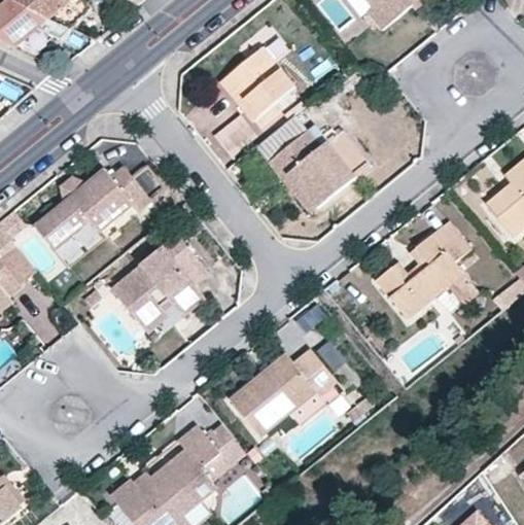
[(0,0),(0,41),(11,46),(33,28),(49,35),(58,38),(67,27),(79,18),(89,6),(82,0),(125,0),(135,5),(141,0),(0,0)]
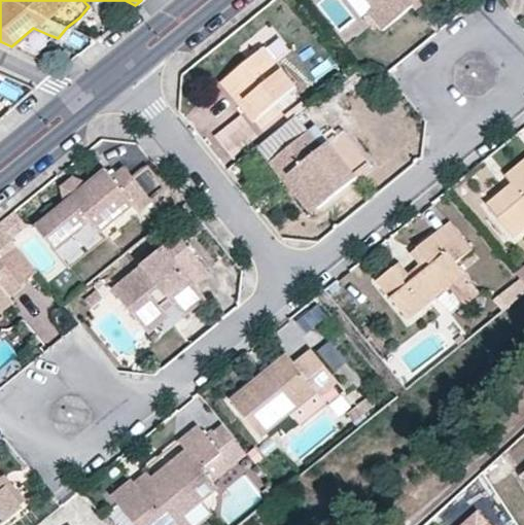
[(364,0),(372,8),(379,4),(376,0),(364,0)]
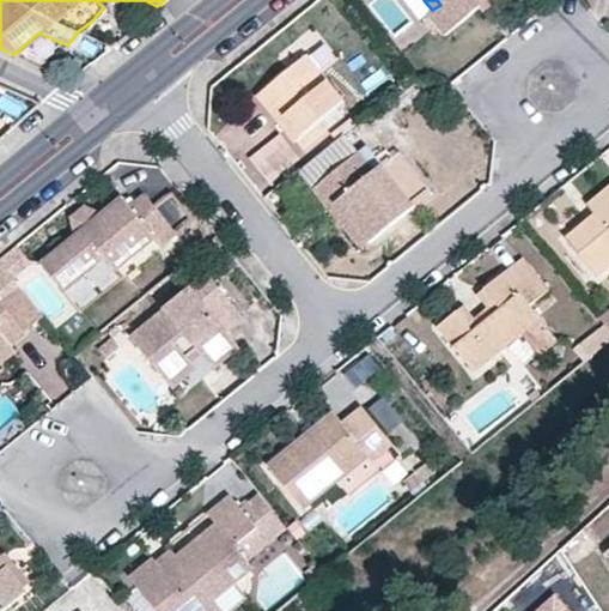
[(437,0),(440,5),(432,10),(426,16),(442,34),(475,8),(469,0),(437,0)]
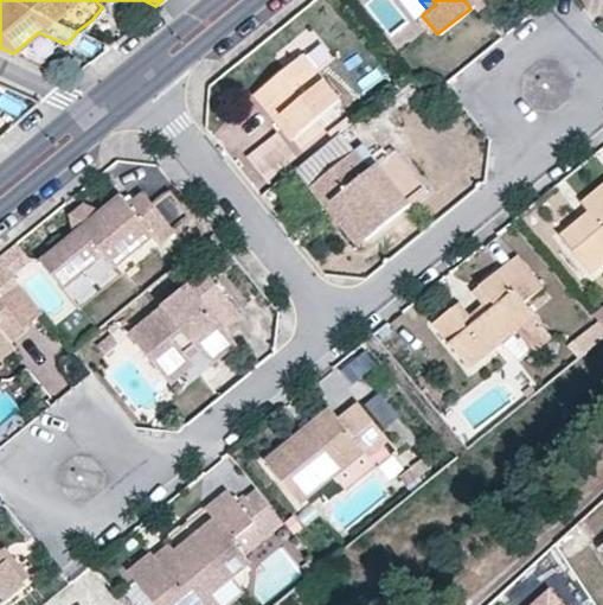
[(31,62),(57,40),(38,32),(13,53),(31,62)]
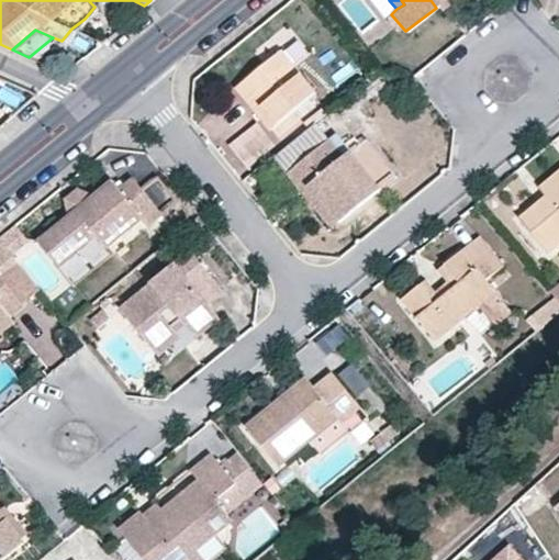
[(258,107),(252,111),(267,130),(312,92),(278,51),(237,82),(258,107)]
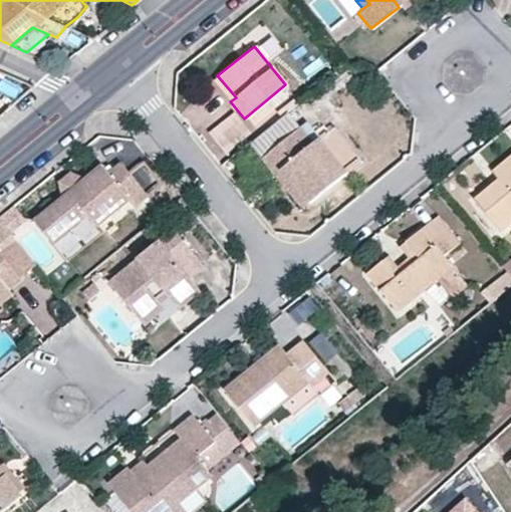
[(213,78),(230,101),(236,97),(217,75),(213,78)]
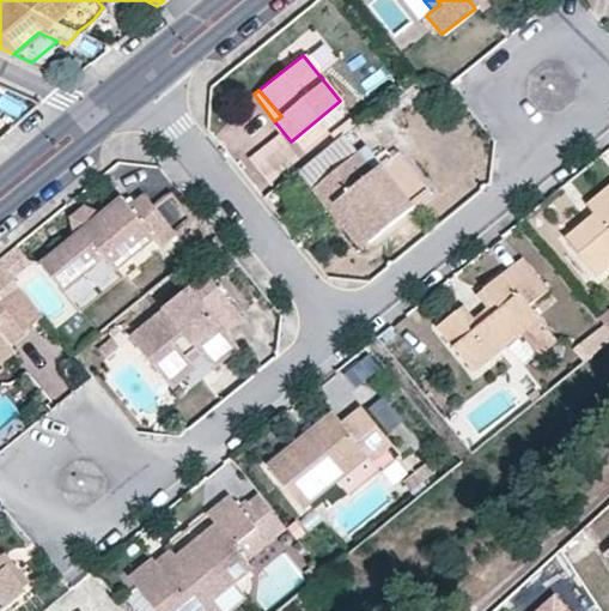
[(266,177),(297,151),(275,126),(244,152),(266,177)]
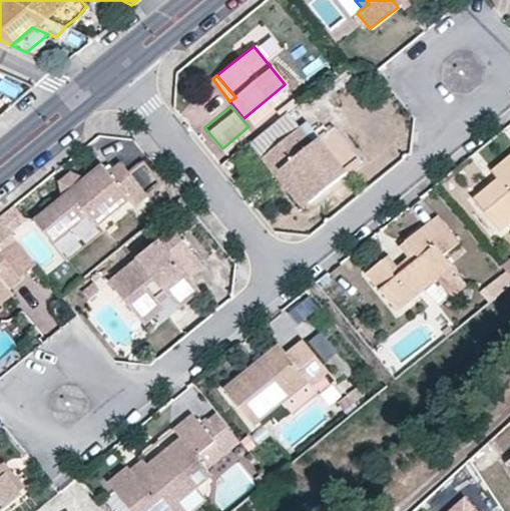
[(260,157),(296,129),(282,111),(246,140),(260,157)]
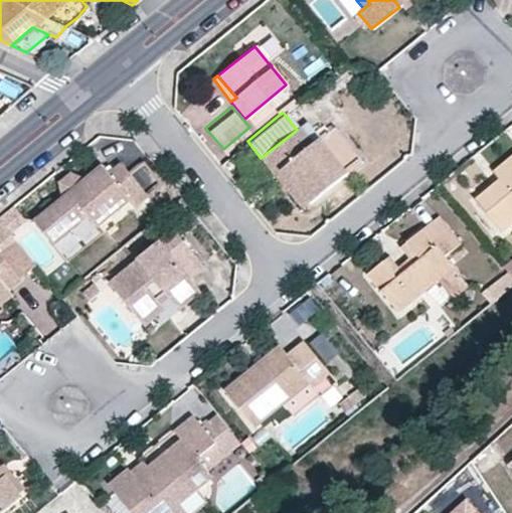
[(261,158),(275,176),(282,170),(309,203),(345,175),(317,141),(311,145),(297,130),(261,158)]
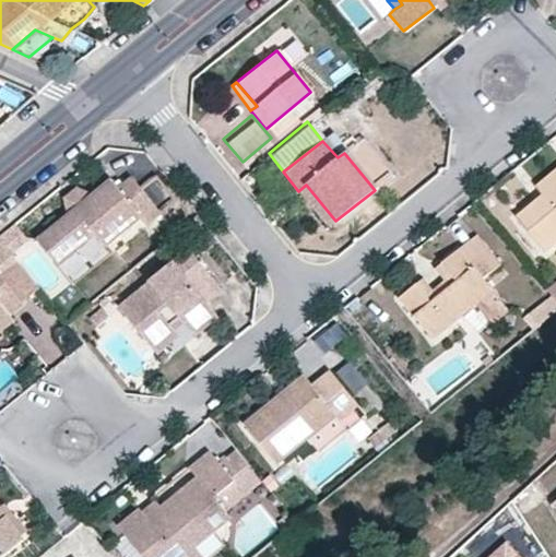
[(537,193),(555,178),(555,166),(532,186),(537,193)]
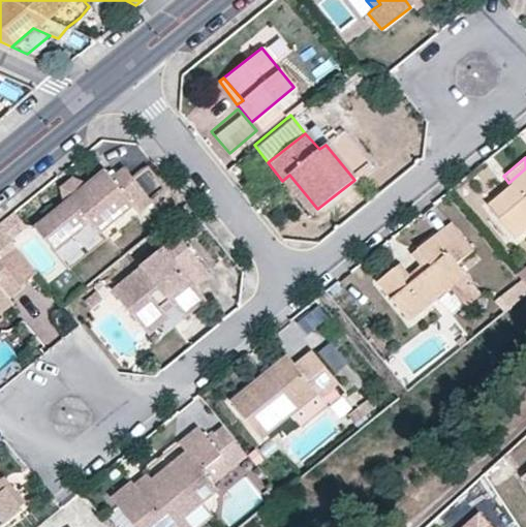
[(52,249),(89,220),(98,231),(132,206),(135,211),(151,199),(132,176),(124,165),(110,178),(102,169),(33,225),(52,249)]
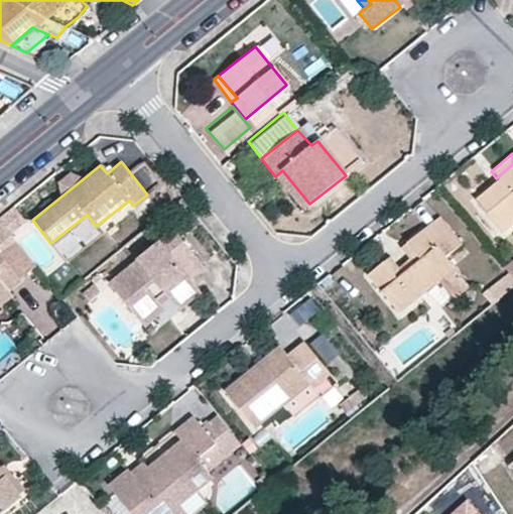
[(161,183),(143,161),(129,171),(147,195),(161,183)]
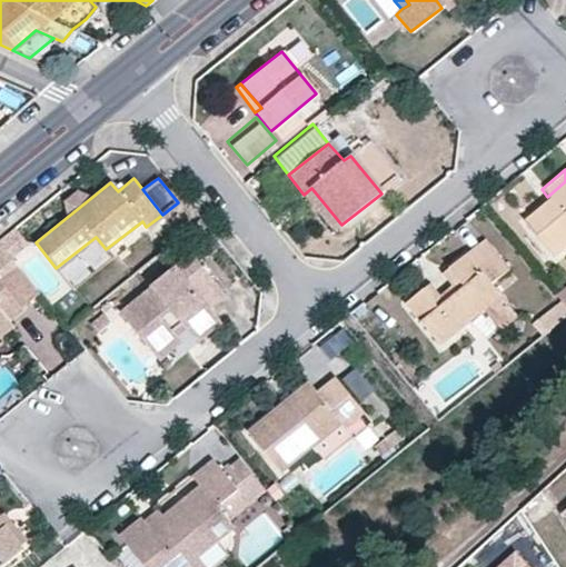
[(565,181),(547,197),(552,201),(524,222),(549,256),(565,242),(565,181)]
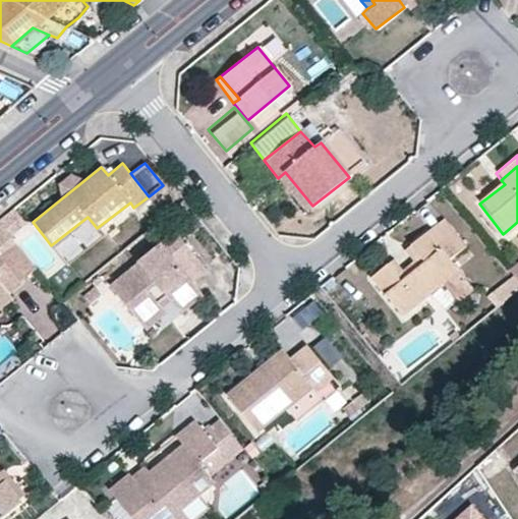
[(305,211),(312,206),(285,172),(278,178),(305,211)]
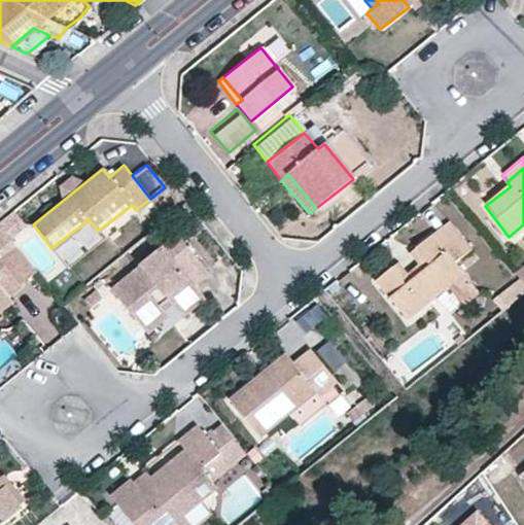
[(26,226),(11,209),(0,218),(0,228),(9,239),(26,226)]
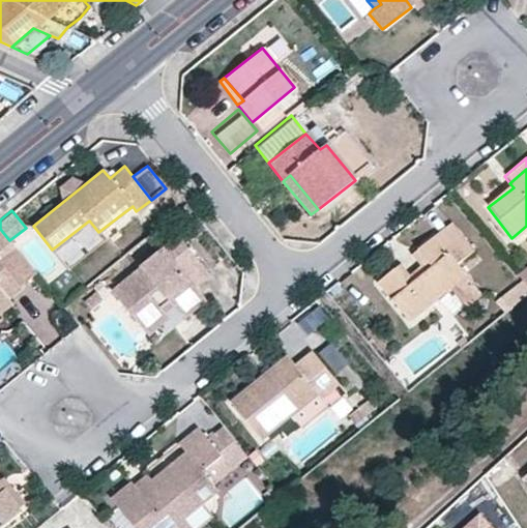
[(415,251),(425,264),(429,268),(405,288),(401,282),(391,269),(374,283),(407,324),(464,280),(454,266),(469,254),(447,225),(415,251)]
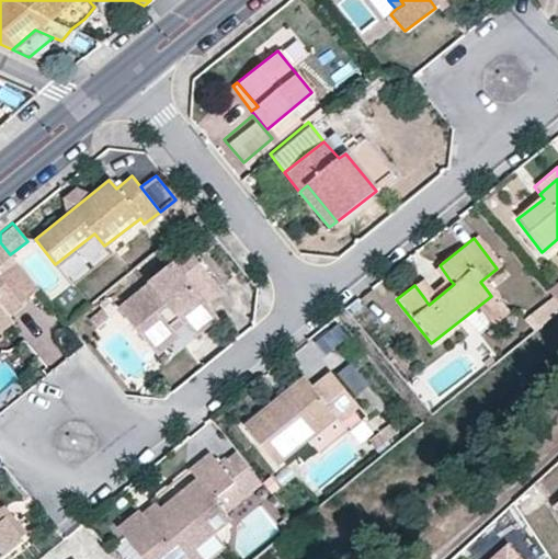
[(0,261),(10,254),(0,242),(0,261)]
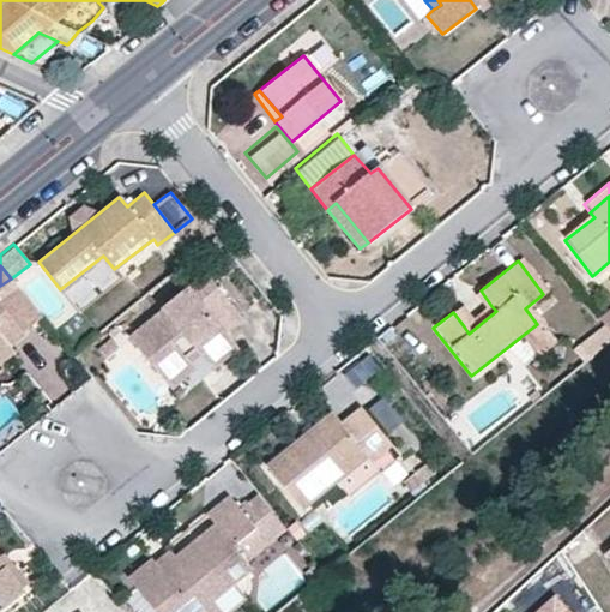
[(161,373),(182,355),(197,346),(211,365),(235,346),(223,327),(236,317),(203,275),(128,333),(161,373)]
